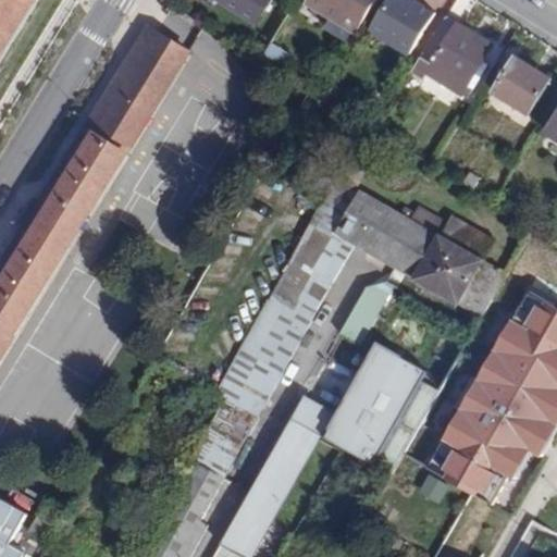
[(0,0),(0,57),(34,0),(0,0)]
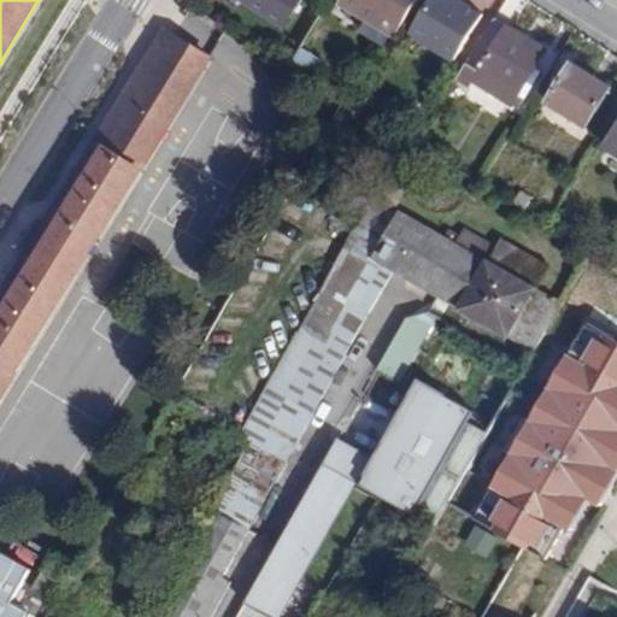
[(247,0),(286,23),(299,0),(247,0)]
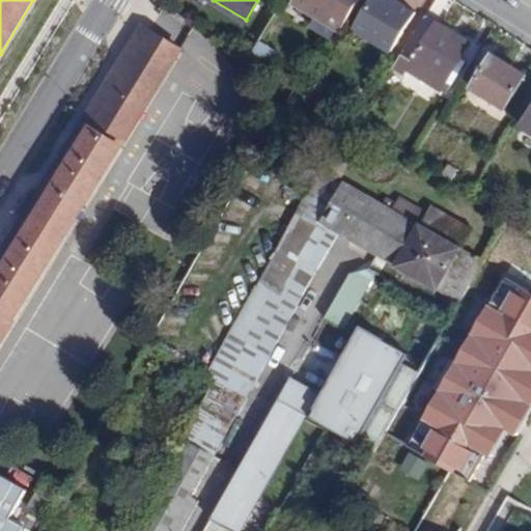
[(341,30),(359,0),(296,0),(296,2),(341,30)]
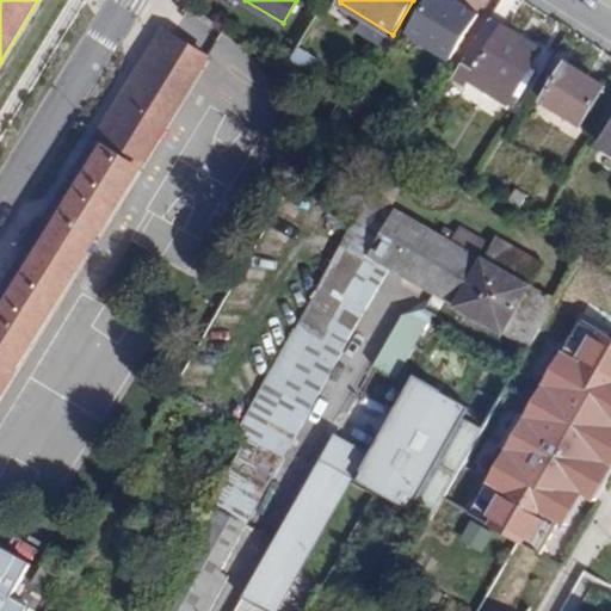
[(477,13),(455,0),(426,0),(407,32),(450,59),(477,13)]
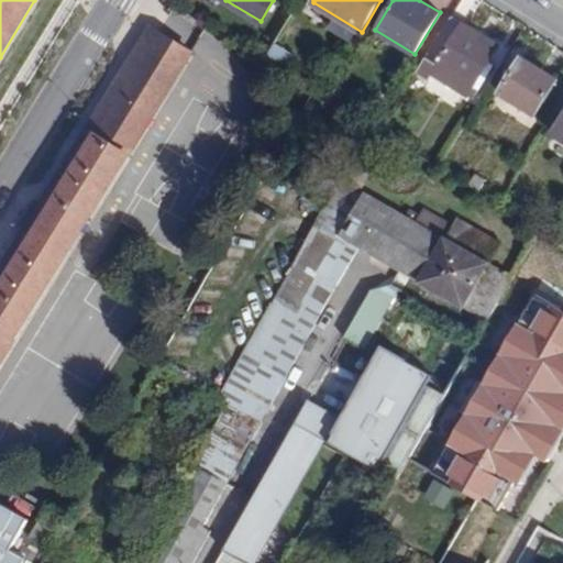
[(312,28),(293,14),(264,62),(284,75),(312,28)]
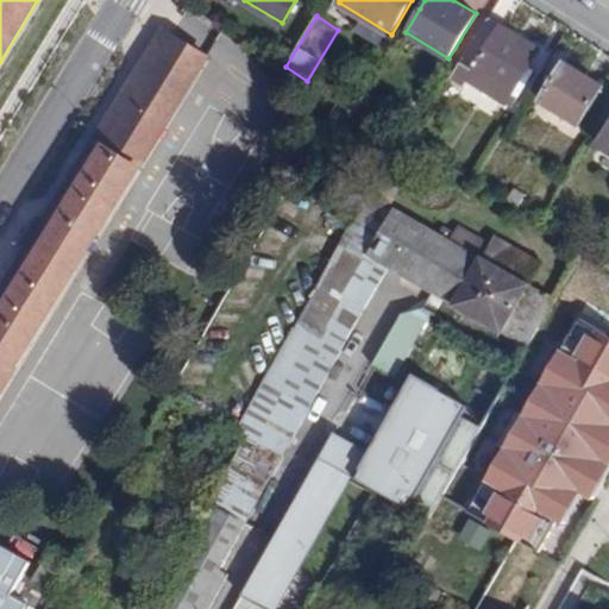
[(538,49),(488,18),(452,79),(464,86),(470,81),(510,105),(516,98),(510,95),(526,68),(538,49)]
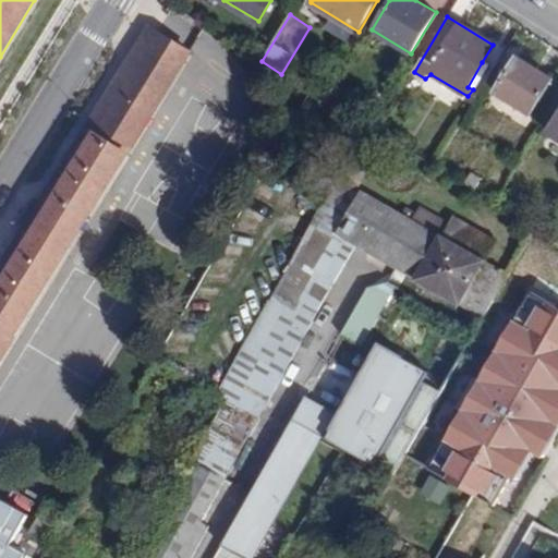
[(0,361),(187,51),(147,27),(0,271),(0,361)]
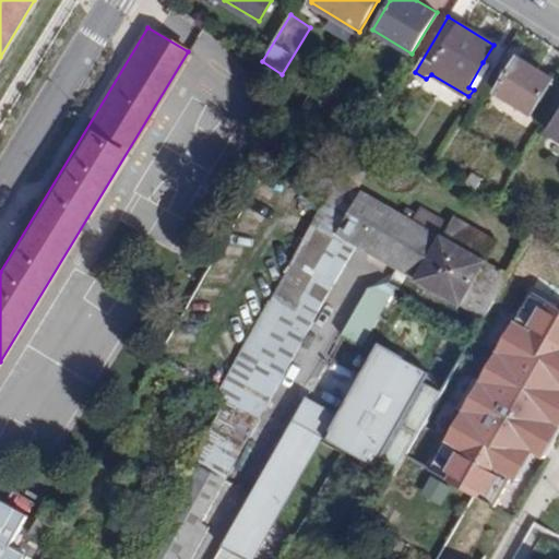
[(554,78),(520,58),(499,92),(532,111),(554,78)]
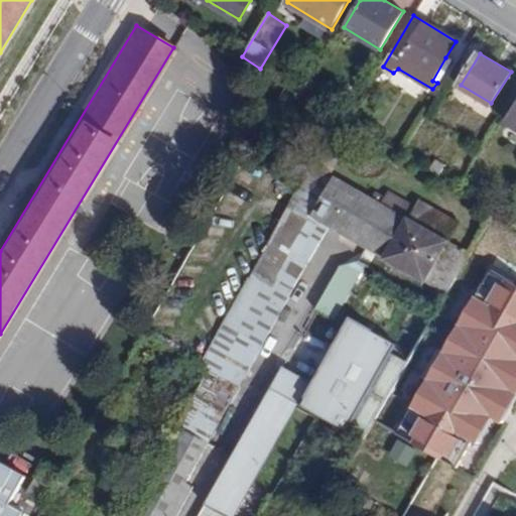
[(450,60),(445,57),(432,81),(437,83),(450,60)]
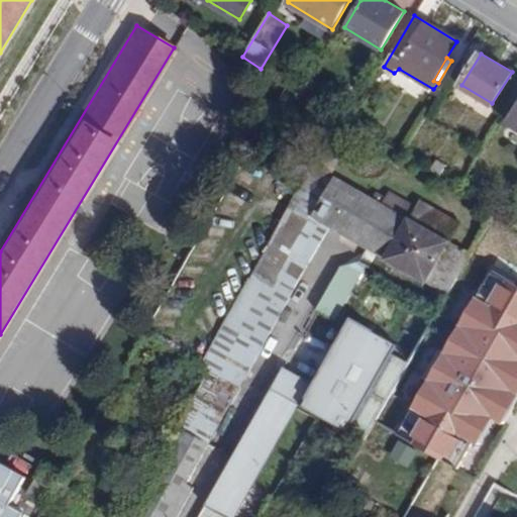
[(369,132),(384,141),(388,133),(374,124),(369,132)]
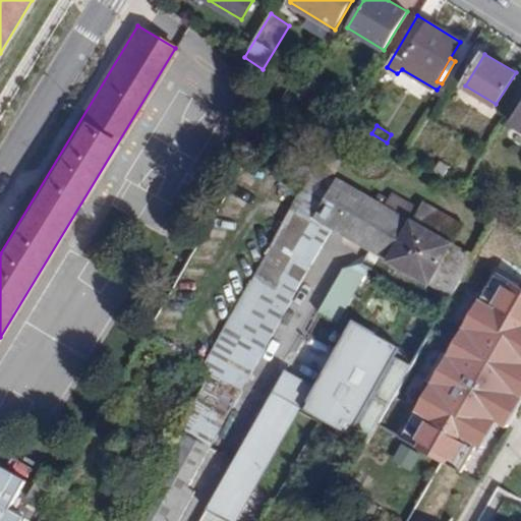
[(450,167),(441,161),(433,171),(442,177),(450,167)]
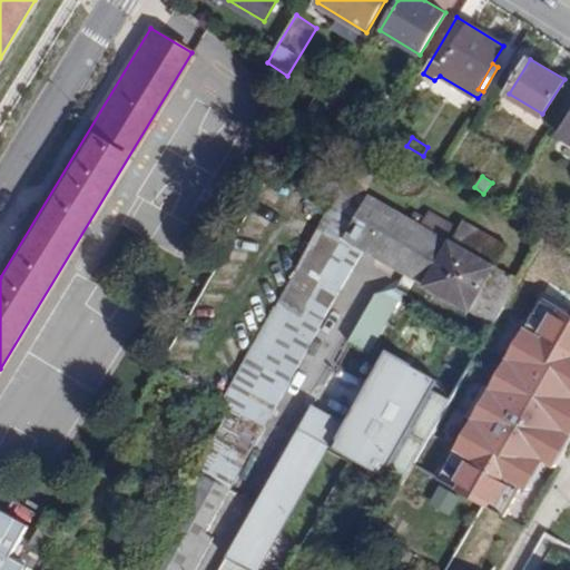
[(426,286),(458,232),(425,214),(422,219),(419,225),(410,220),(343,185),(330,210),(276,306),(301,321),(302,318),(321,327),(363,252),(426,286)]
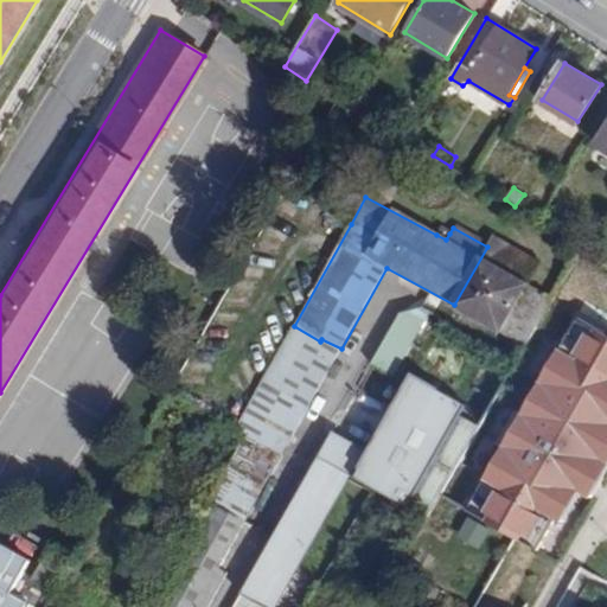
[(446,240),(449,234),(439,229),(436,235),(446,240)]
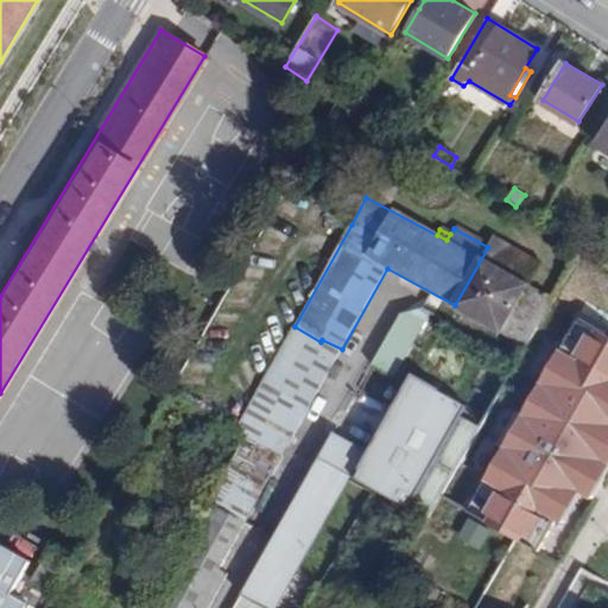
[(472,315),(511,248),(493,239),(488,247),(455,305),(472,315)]
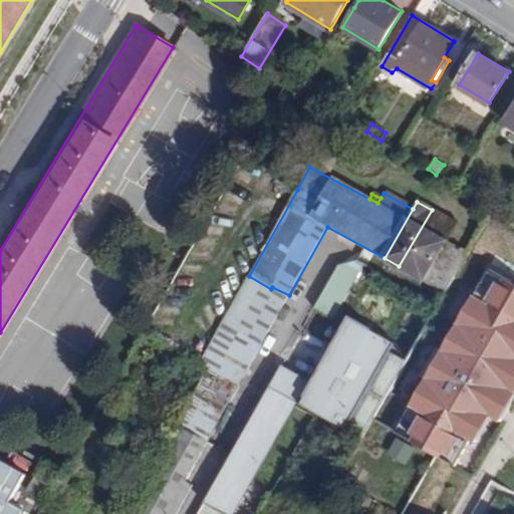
[(455,224),(432,210),(399,266),(423,279),(444,242),(455,224)]
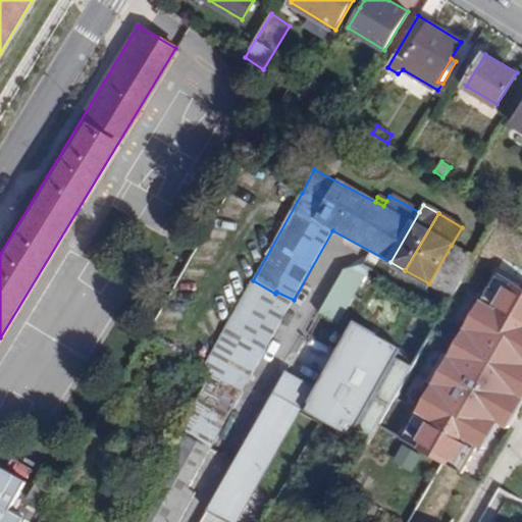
[(452,297),(473,258),(469,255),(451,246),(429,283),(452,297)]
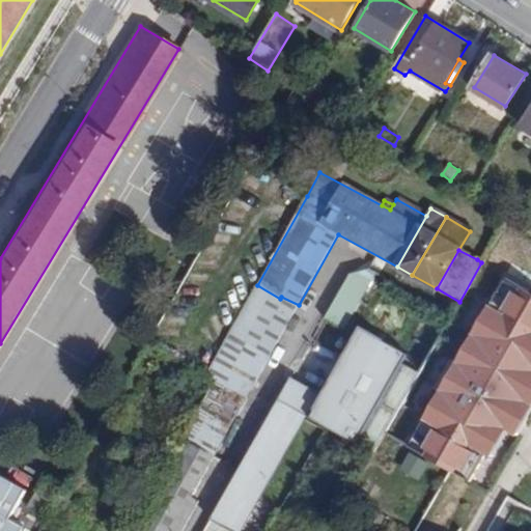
[(481,262),(486,253),(481,250),(477,259),(481,262)]
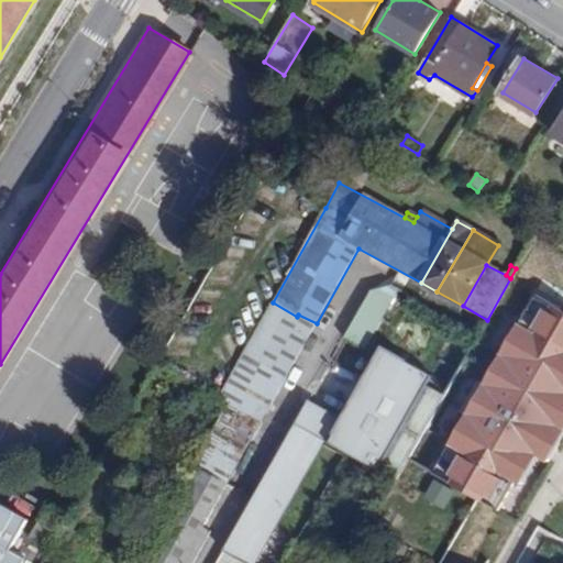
[(346,330),(362,342),(395,300),(379,288),(346,330)]
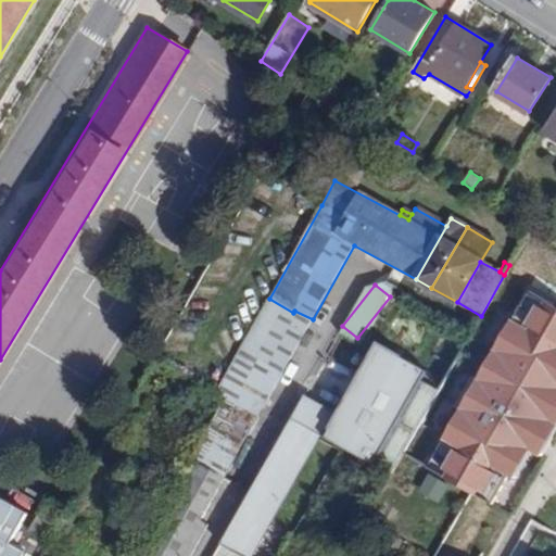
[(191,460),(225,478),(241,447),(283,374),(282,374),(313,319),(294,311),(293,313),(269,299),(217,393),(225,397),(191,460)]
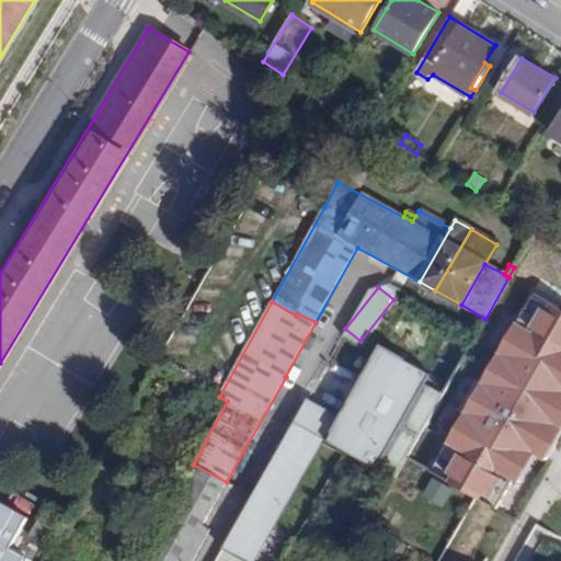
[(560,316),(540,306),(527,330),(513,321),(445,444),(456,449),(441,478),(481,500),(484,493),(489,495),(502,470),(516,479),(533,449),(547,457),(560,430),(560,316)]
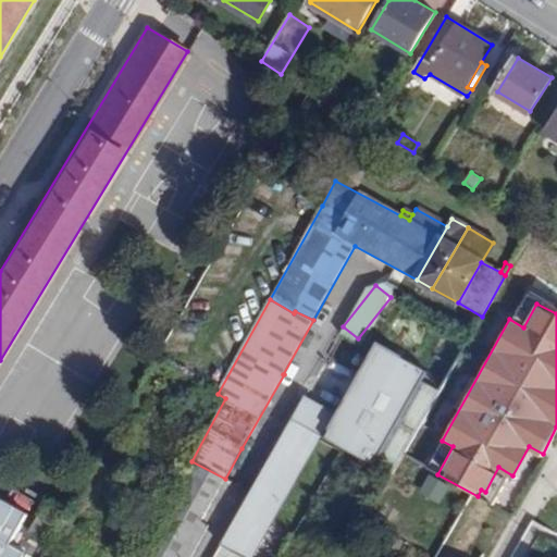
[(306,397),(293,421),(321,436),(342,448),(392,475),(440,391),(423,381),(429,371),(379,344),(338,416),(306,397)]
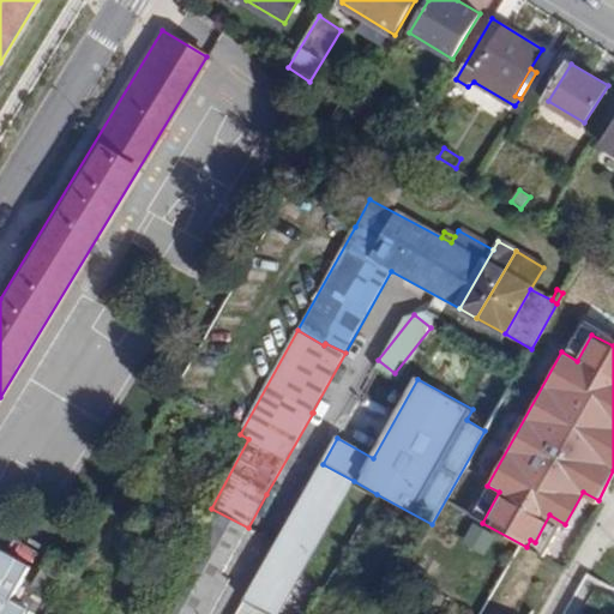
[(274,613),(275,613),(354,481),(323,464),(246,599),(274,613)]
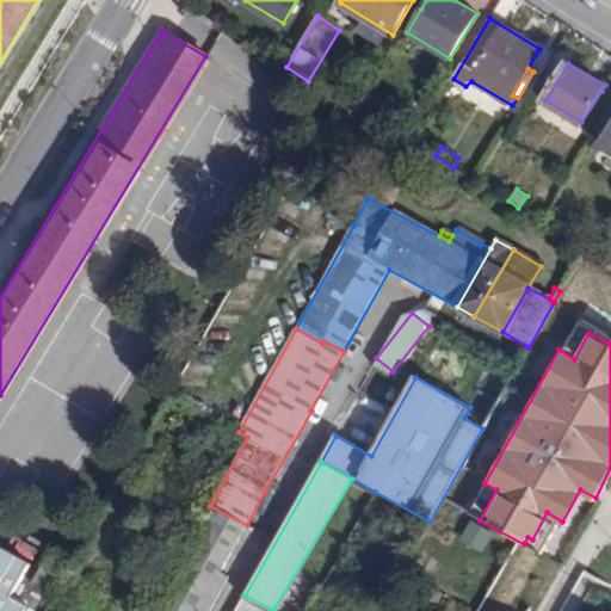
[(382,510),(371,504),(356,531),(365,537),(382,510)]
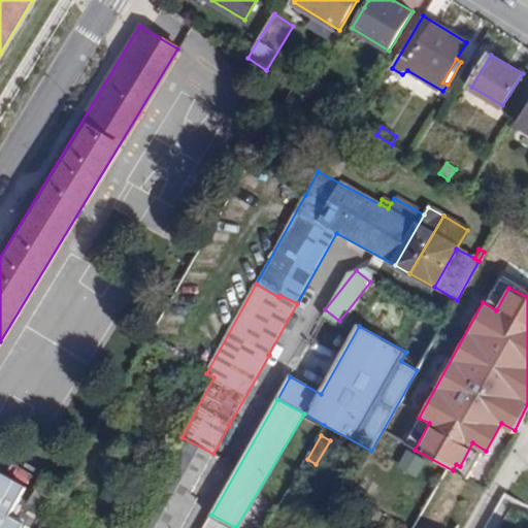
[(182,437),(131,527),(182,527),(198,498),(191,494),(213,454),(182,437)]
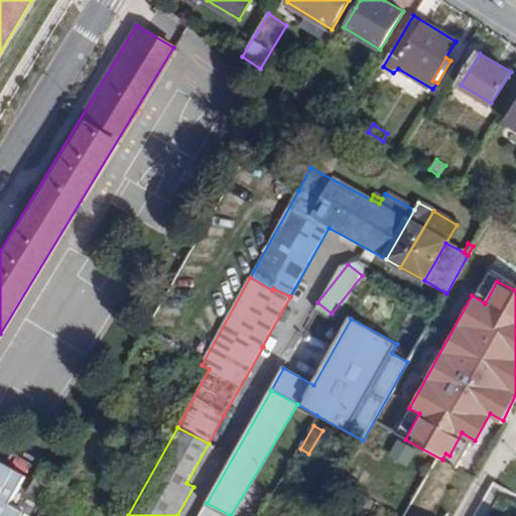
[(0,515),(18,515),(21,513),(8,505),(24,478),(0,464),(0,515)]
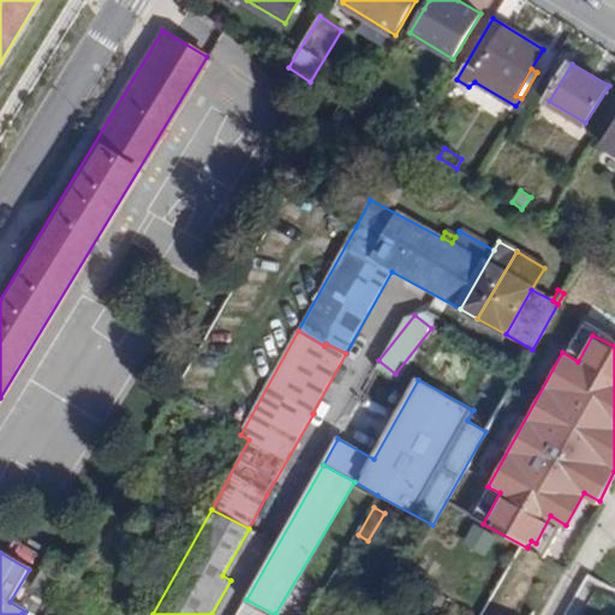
[(274,614),(246,599),(238,614),(274,614)]
